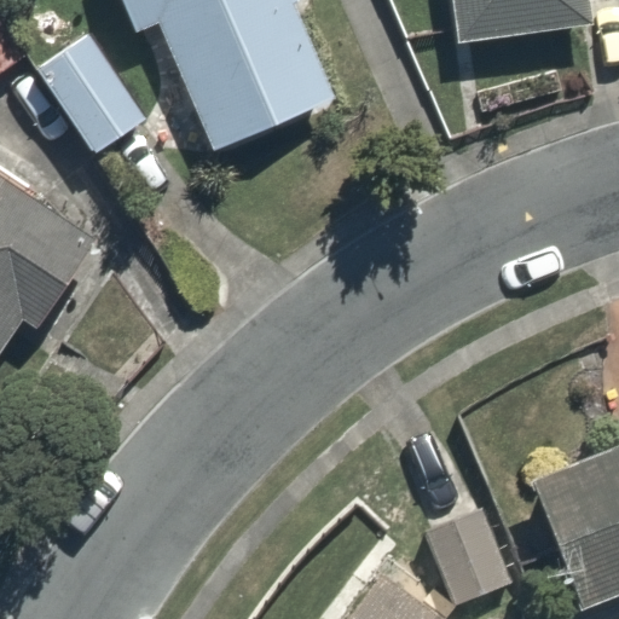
[(336,96),(294,0),(123,0),(142,40),(160,32),(212,150),(336,96)]
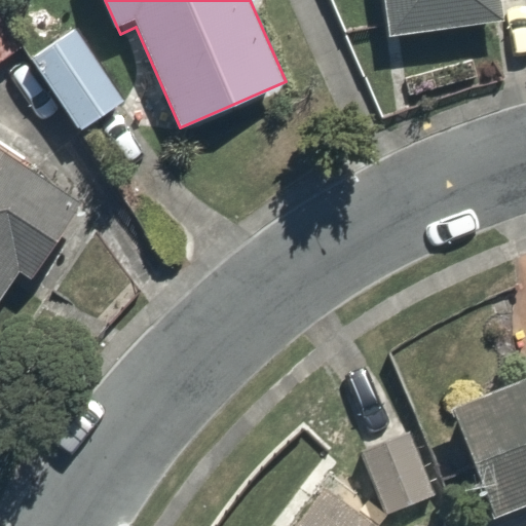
[(385,0),(393,38),(509,13),(505,0),(385,0)]
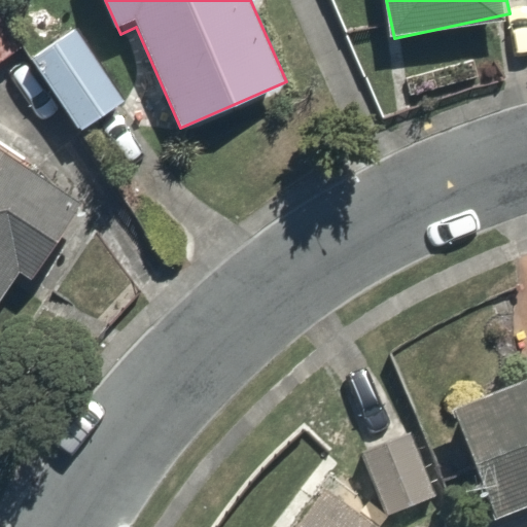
[(0,64),(24,50),(0,9),(0,64)]
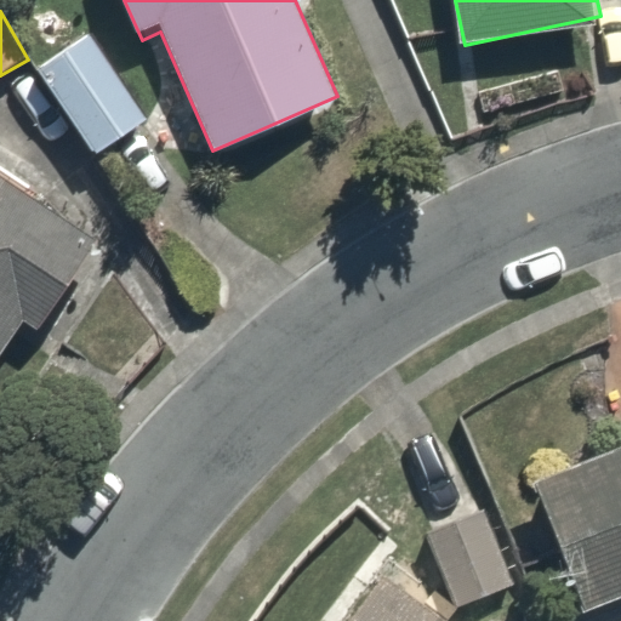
[(163,127),(101,27),(34,67),(96,167),(163,127)]
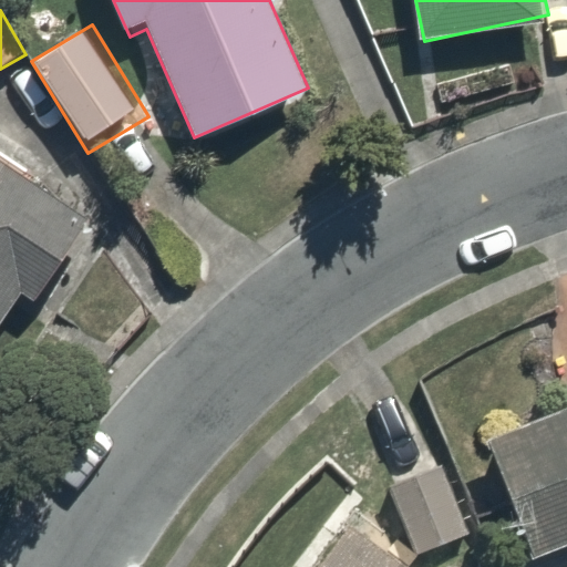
[(0,330),(90,195),(0,136),(0,330)]
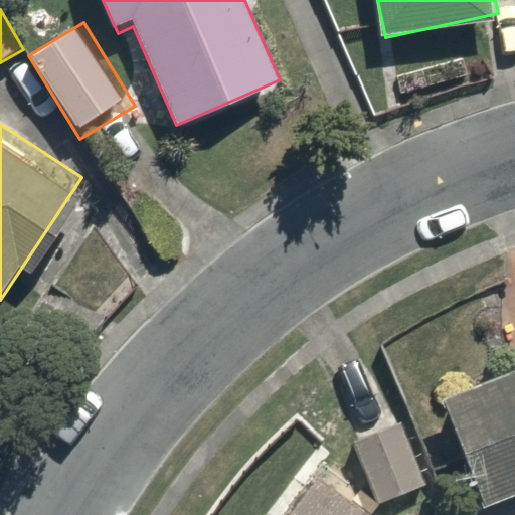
[(514,340),(489,350),(496,370),(440,390),(476,490),(514,476),(514,340)]
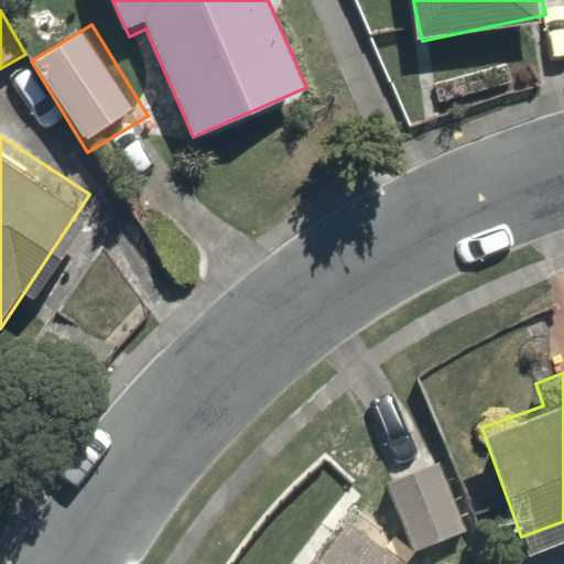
[(436,465),(389,489),(419,550),(466,525),(436,465)]
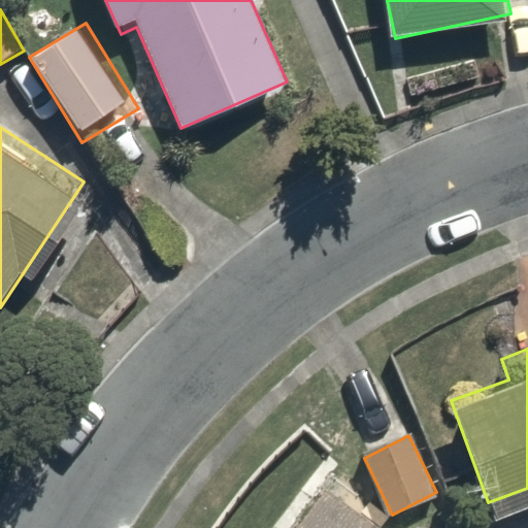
[(365,527),(326,497),(301,527),(365,527)]
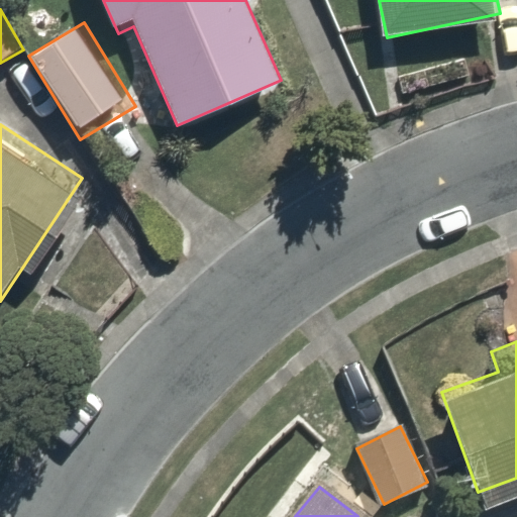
All buildings are outlined.
